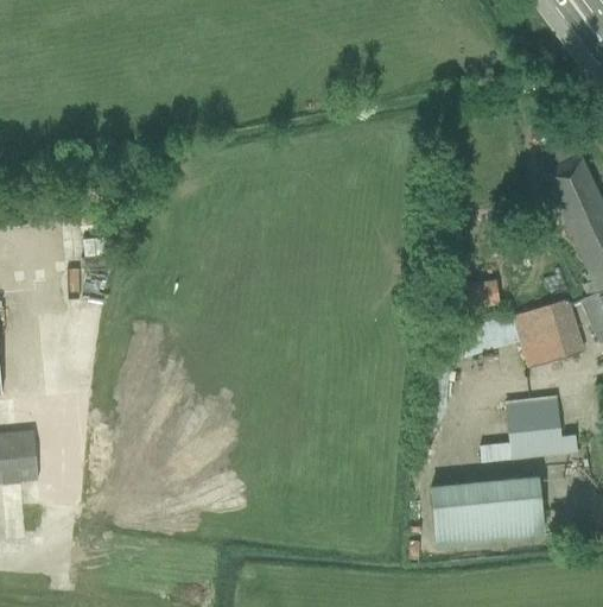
[(562,166),(546,171),(564,212),(585,258),(596,279),(601,292),(583,299),(602,339),(602,197),(583,156),(562,166)]
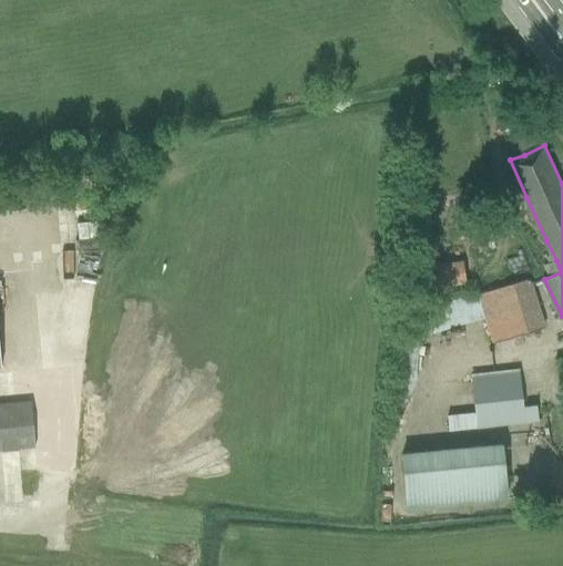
[(108,208),(79,209),(80,245),(109,244),(108,208)]
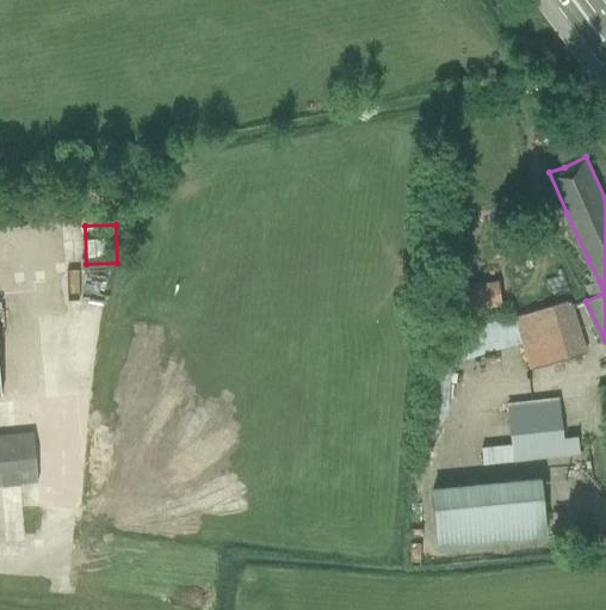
[(500,258),(529,250),(521,228),(493,236),(500,258)]
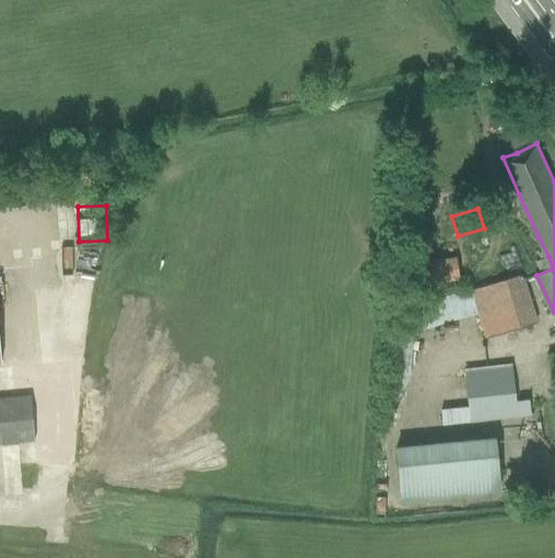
[(458,245),(415,250),(420,285),(463,280),(458,245)]
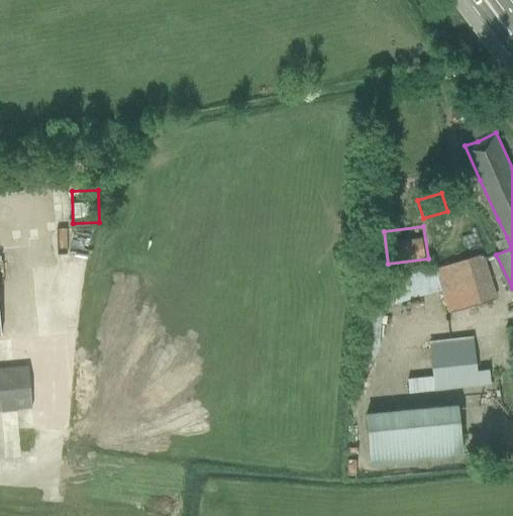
[(455,263),(439,268),(443,285),(446,284),(454,312),(469,307),(498,298),(485,253),(455,263)]
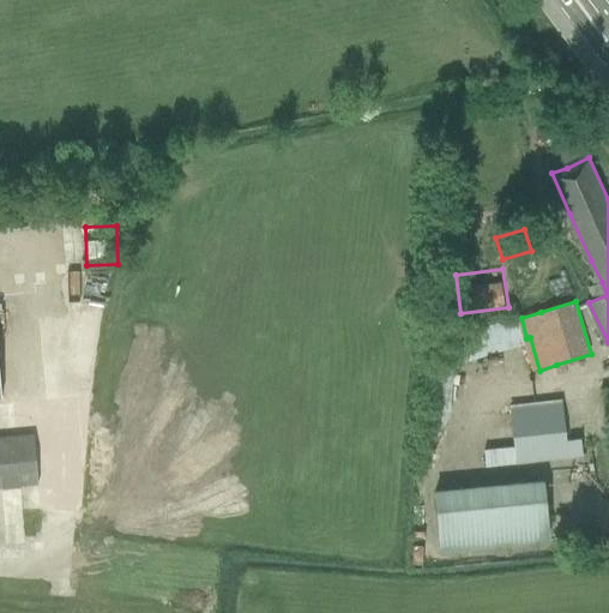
[(523,448),(487,452),(489,467),(586,456),(584,442),(570,444),(567,433),(565,398),(540,402),(514,407),(523,448)]
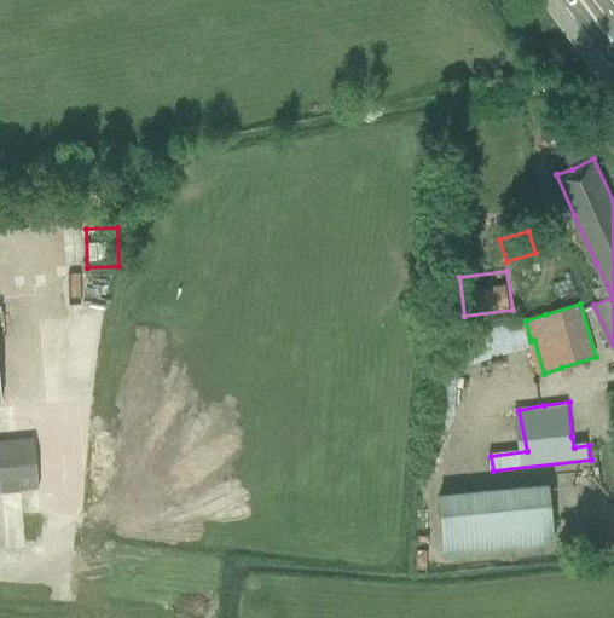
[(38,438),(0,440),(0,491),(42,487),(38,438)]
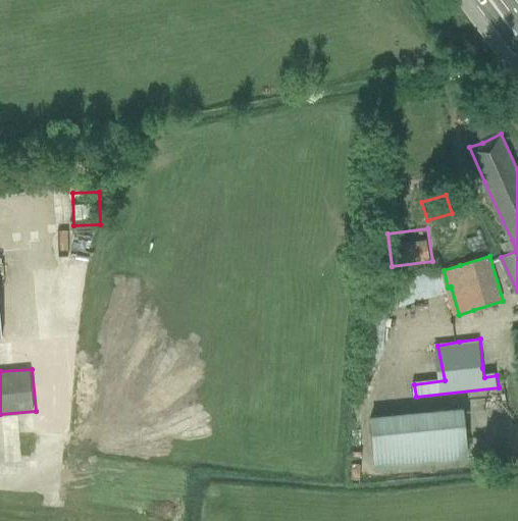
[(378,462),(467,454),(463,409),(374,417),(378,462)]
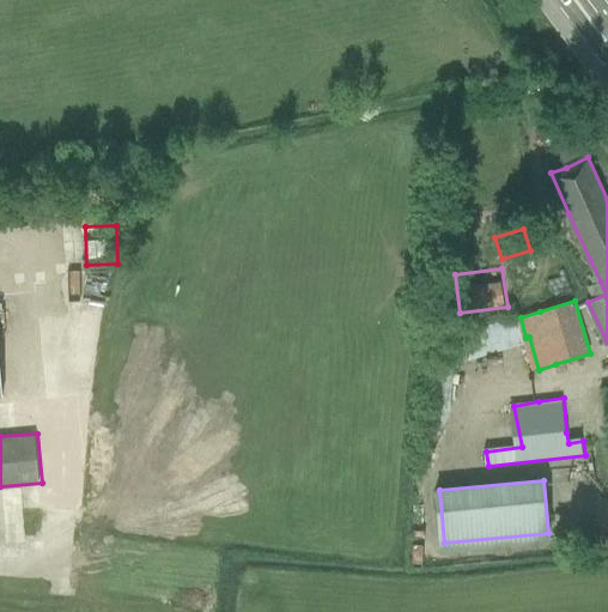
All buildings are outlined.
